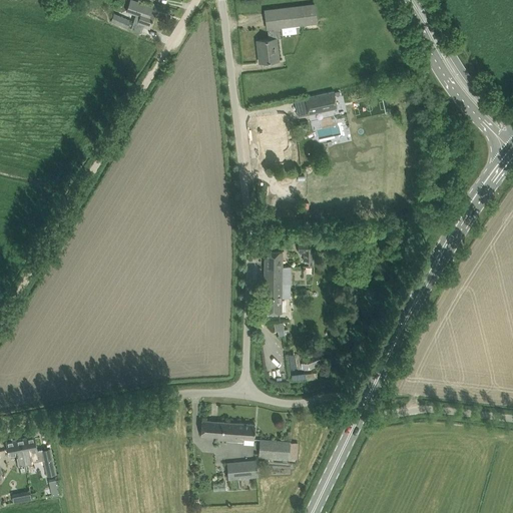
[(121,17),(118,24),(127,28),(128,25),(132,27),(132,29),(131,28),(131,29),(141,32),(139,31),(140,27),(141,25),(150,28),(154,15),(151,13),(153,7),(143,4),(132,0),(129,0),(126,11),(131,13),(136,15),(133,23),(133,24),(129,23),(130,21),(121,17)]
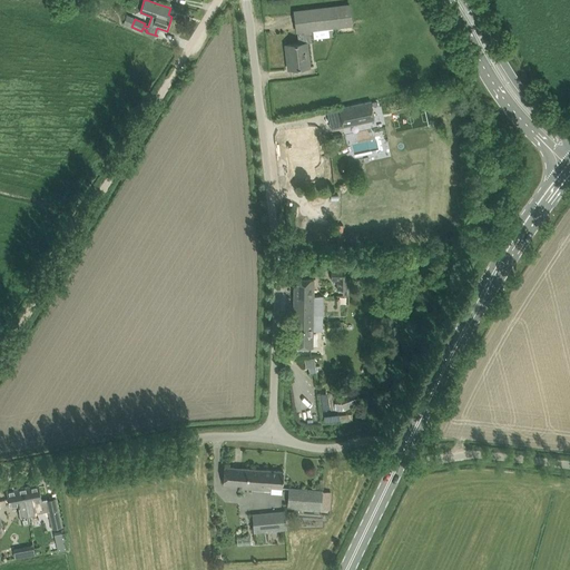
[(288,69),(300,68),(308,67),(305,42),(314,42),(313,30),(352,25),(350,5),(294,11),(298,43),(285,45),(288,69)]
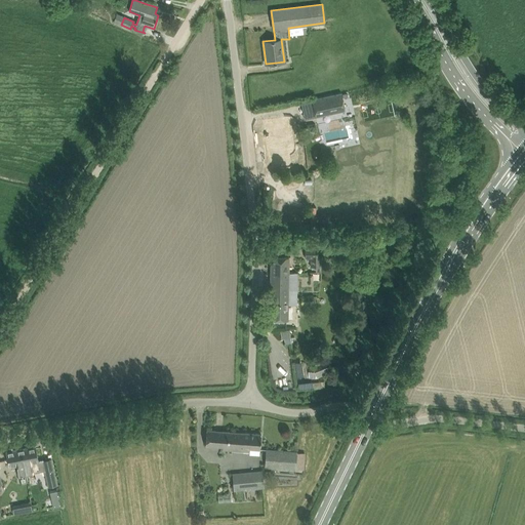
[(316,116),(346,110),(341,93),(312,101),(316,116)]
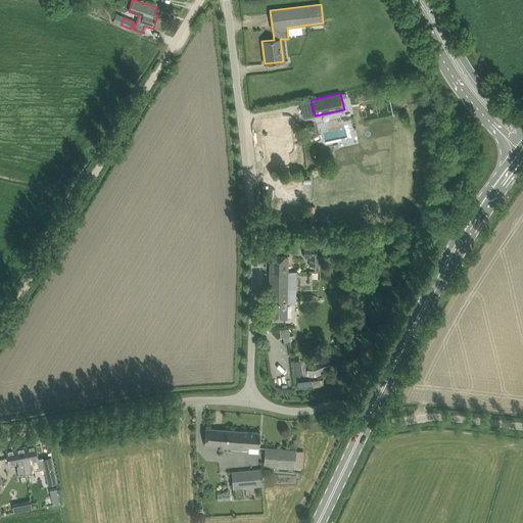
[(289,162),(286,145),(288,144),(287,138),(286,138),(283,119),(262,122),(268,162),(278,161),(278,164),(281,165),(287,164),(289,162)]
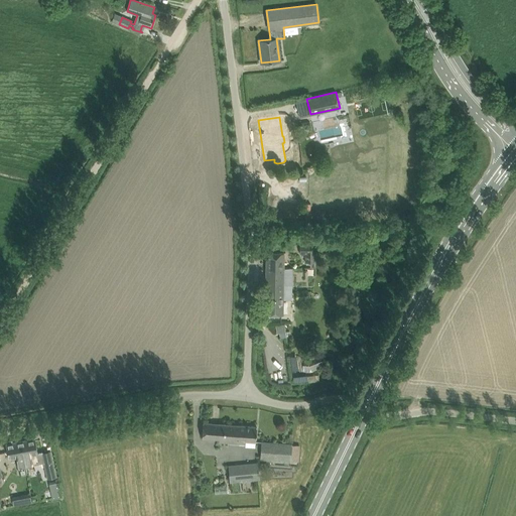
[(315,244),(299,244),(299,253),(305,253),(305,262),(310,262),(310,266),(315,266),(315,262),(315,244)]
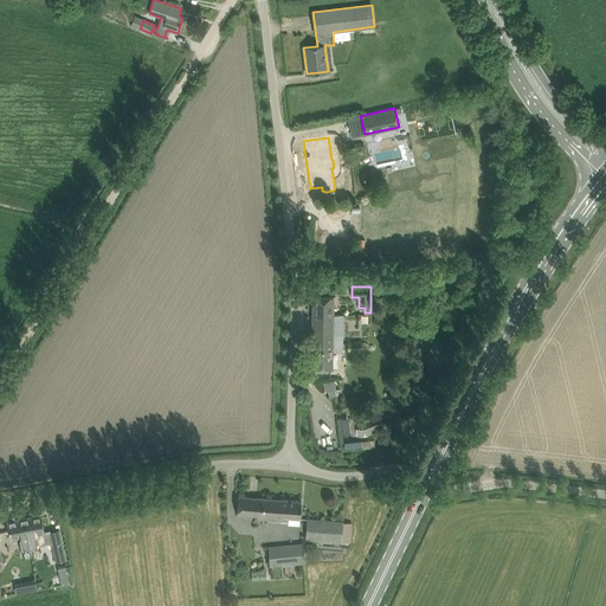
[(333,315),(333,297),(313,297),(313,315),(333,315)]
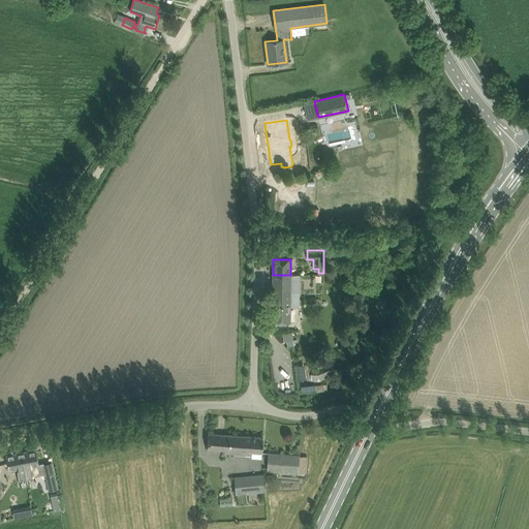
[(273,275),(273,322),(290,322),(290,307),(298,307),(299,276),(290,275),(273,275)]
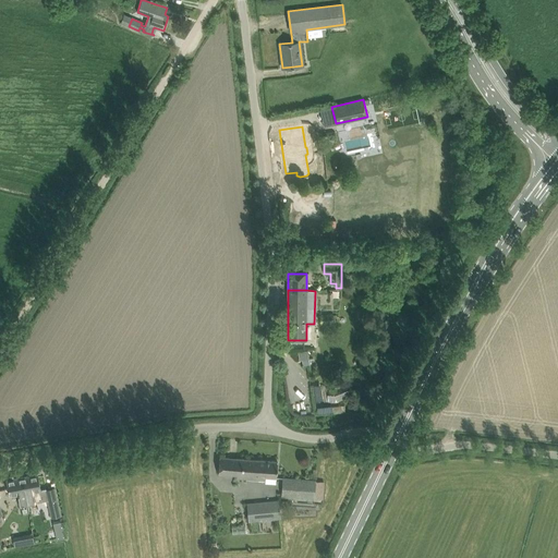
[(323,324),(334,323),(332,313),(322,314),(323,324)]
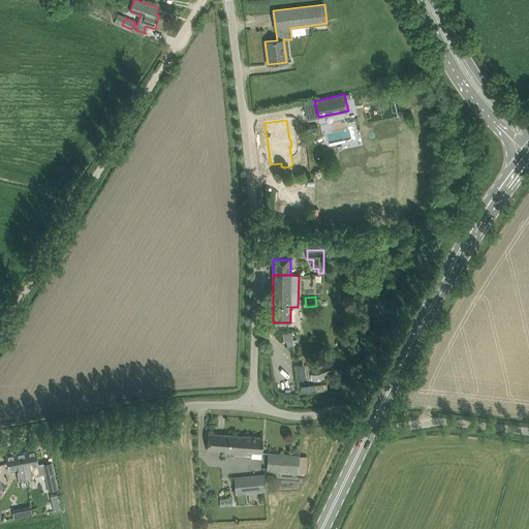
[(291,332),(283,334),(284,341),(286,341),(287,347),(293,346),(291,332)]
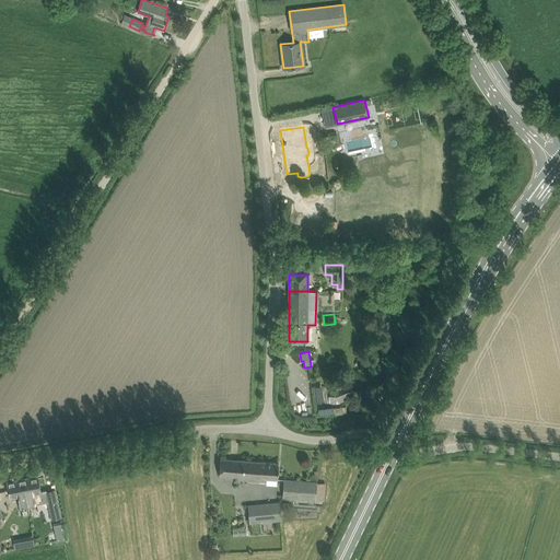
[(277,480),(278,474),(279,463),(220,458),(219,475),(237,476),(236,479),(266,481),(266,479),(277,480)]
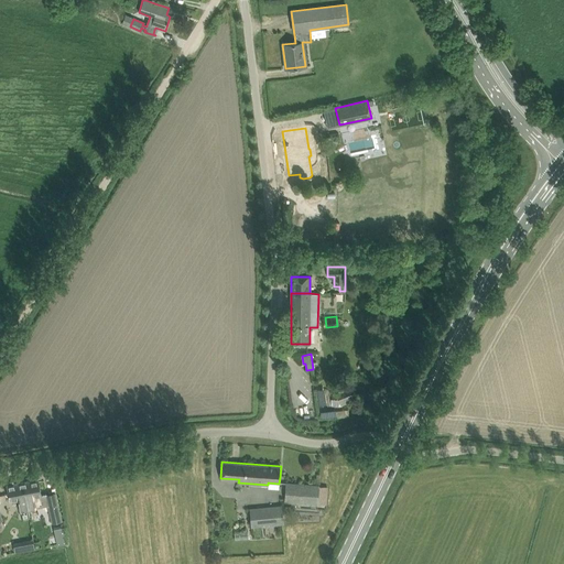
[(38,479),(22,483),(25,499),(28,509),(49,506),(53,523),(61,521),(55,494),(46,496),(46,495),(41,496),(38,479)]
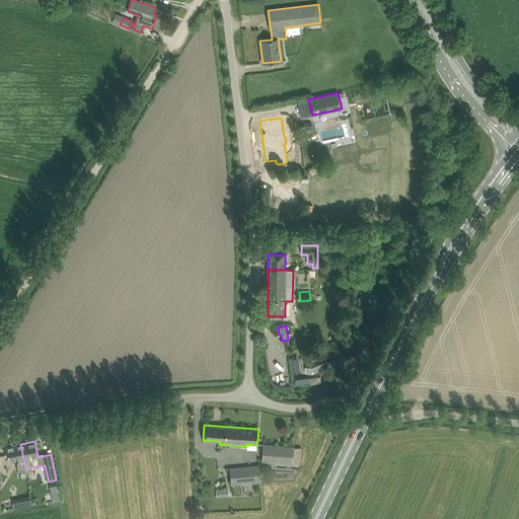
[(13,445),(12,444),(11,443),(7,444),(7,445),(7,446),(6,446),(8,461),(15,460),(18,476),(26,475),(25,468),(20,444),(13,445)]
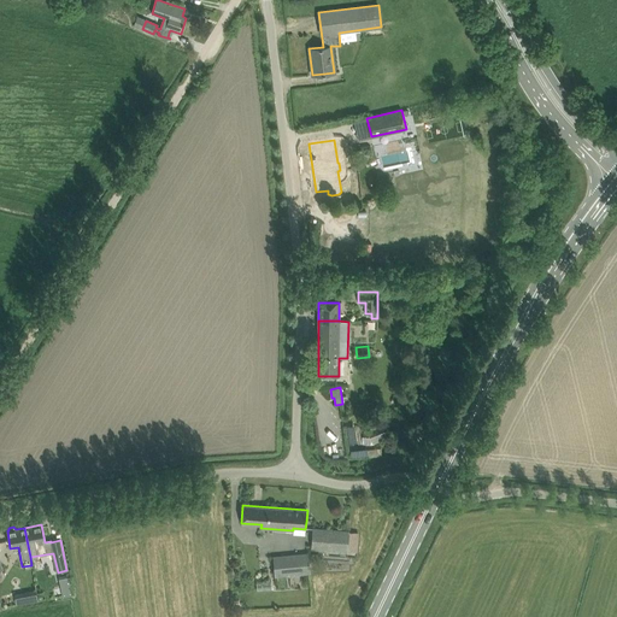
[(357,552),(358,533),(350,532),(312,528),(311,548),(336,551),(348,552),(348,551),(357,552)]
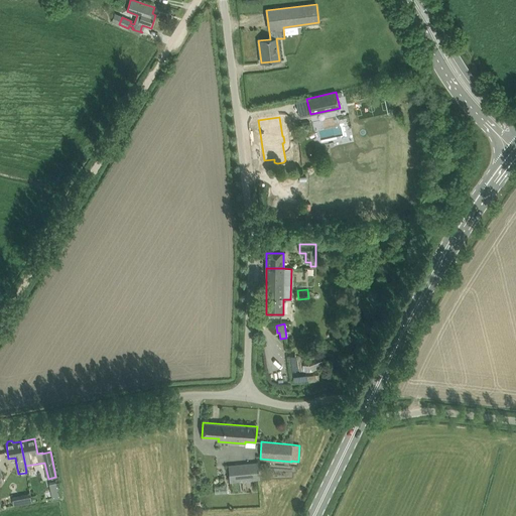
[(228,465),(230,483),(259,480),(258,464),(258,462),(228,465)]
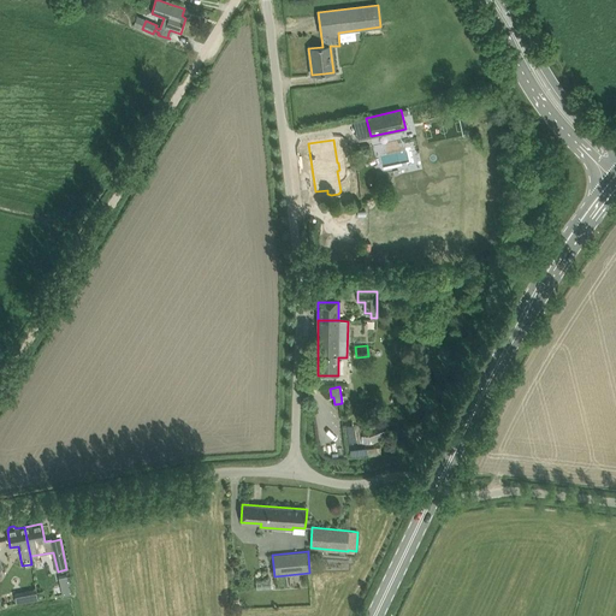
[(67,576),(59,578),(63,596),(71,593),(71,594),(72,593),(69,575),(67,576)]
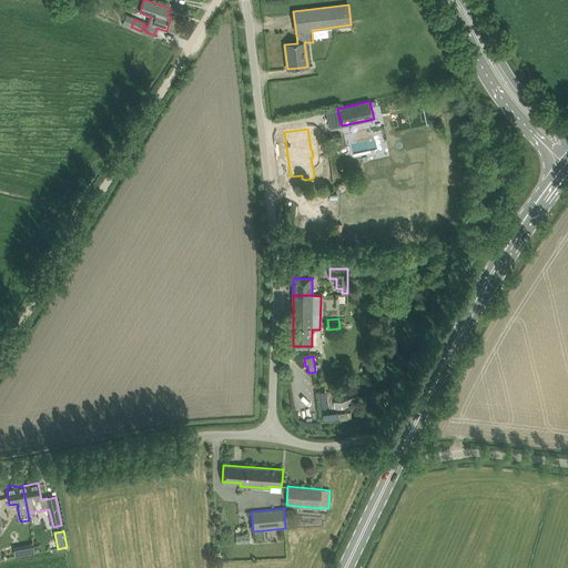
[(33,545),(16,548),(17,556),(34,553),(33,545)]
